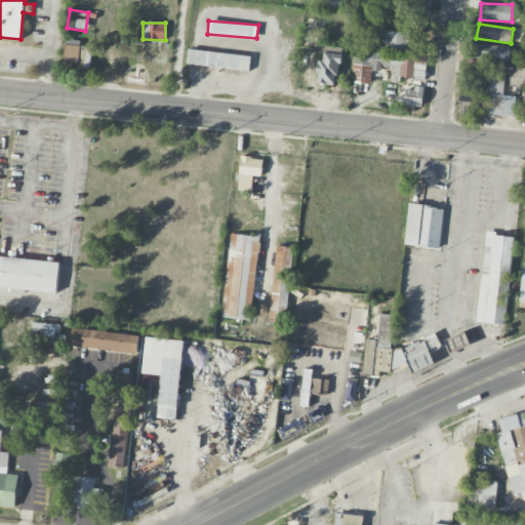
[(408,32),(380,31),(380,51),(408,51),(408,32)]
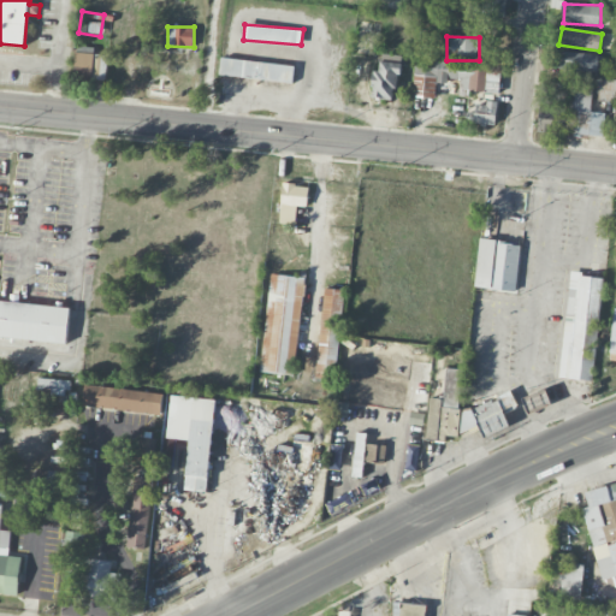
[(107,55),(94,54),(94,48),(76,47),(75,78),(106,81),(107,55)]
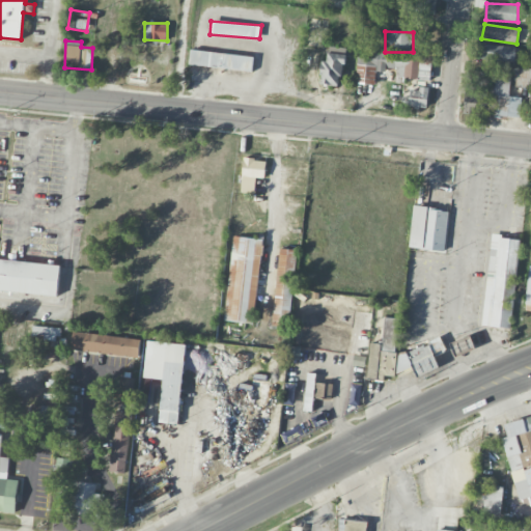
[(516,48),(483,44),(481,58),(514,63),(516,48)]
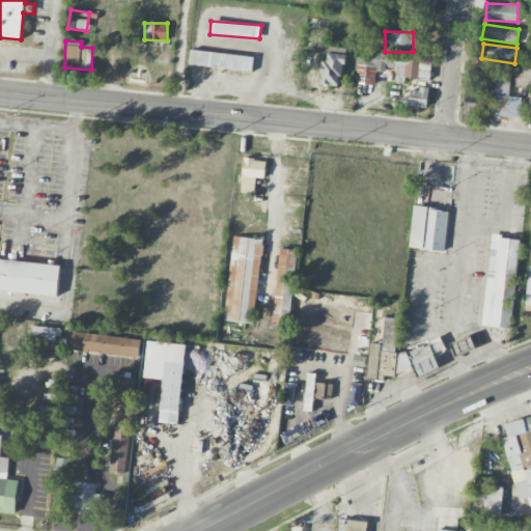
[(254,57),(191,50),(190,64),(252,73),(254,57)]
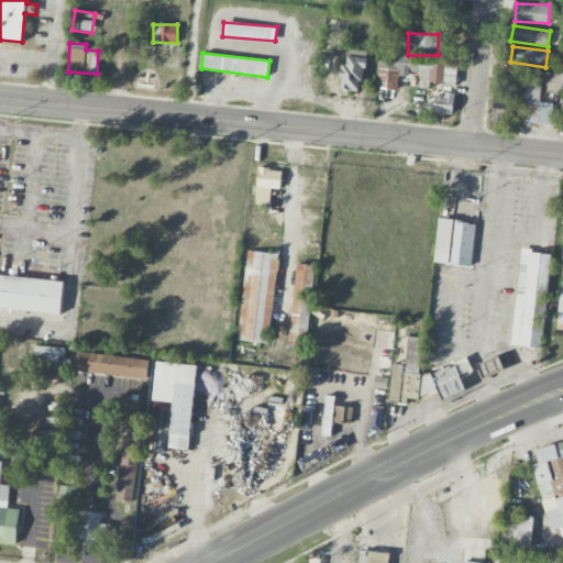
[(457,61),(379,55),(377,88),(398,89),(399,76),(408,77),(409,73),(421,73),(421,83),(455,85),(457,61)]
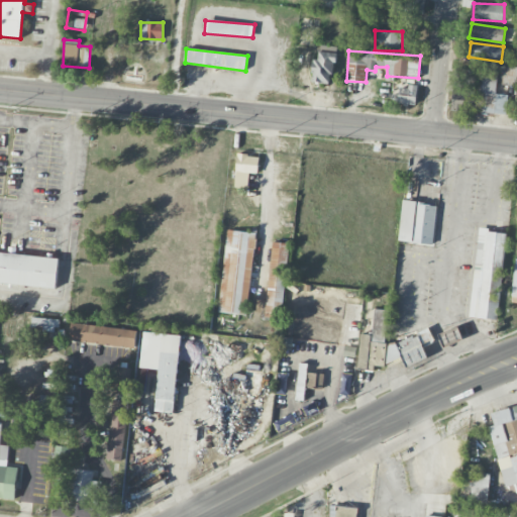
[(516,86),(516,67),(503,67),(502,86),(516,86)]
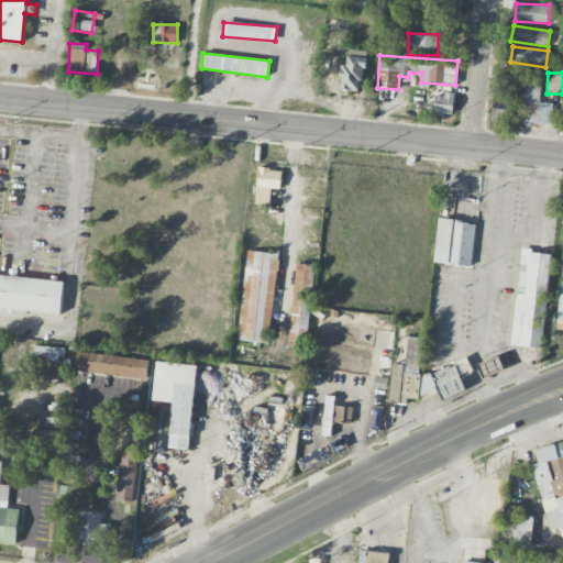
[(519,77),(500,77),(500,88),(519,88),(519,77)]
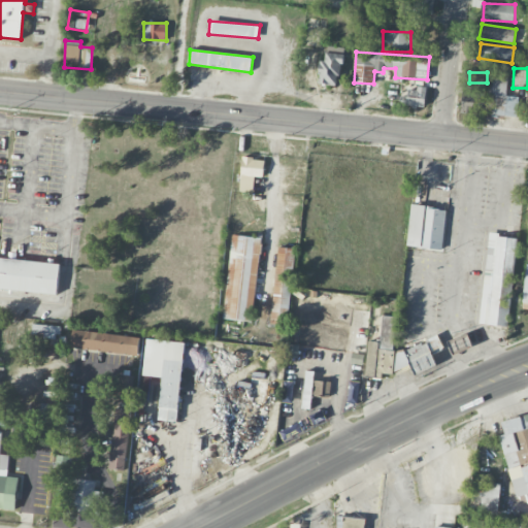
[(487,116),(517,118),(518,97),(506,96),(507,77),(488,76),(487,116)]
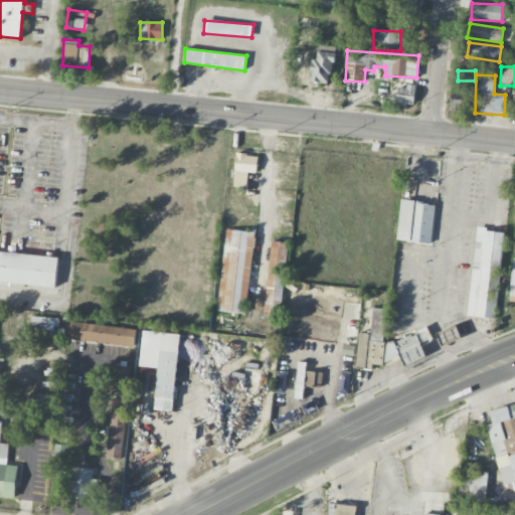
[(449,109),(466,111),(470,88),(453,84),(449,109)]
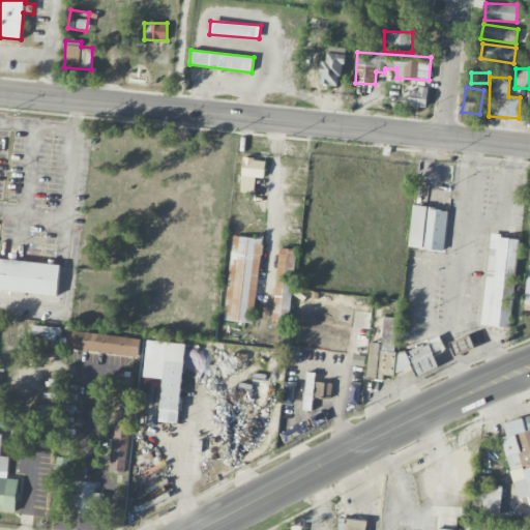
[(409,88),(408,107),(427,108),(429,89),(409,88)]
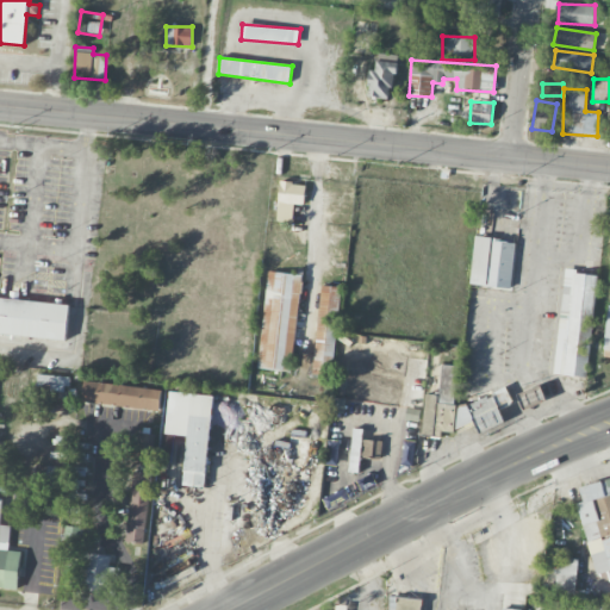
[(305,205),(306,185),(279,184),(278,221),(292,222),(293,205),(305,205)]
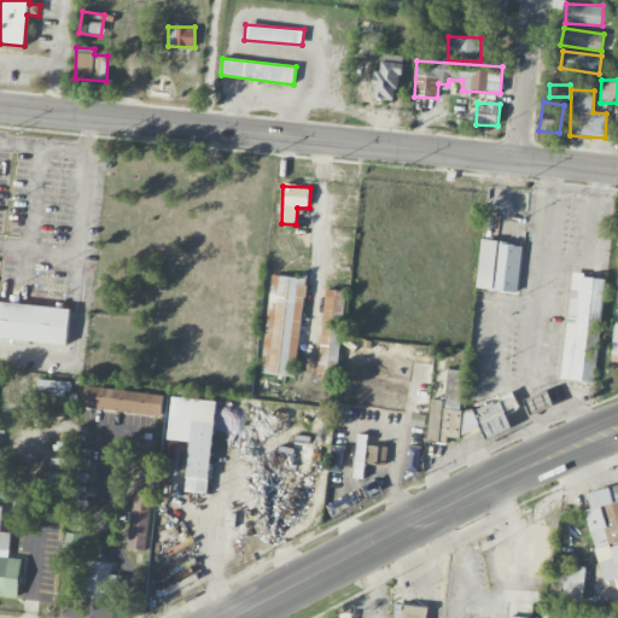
[(518,292),(523,243),(482,238),(477,287),(518,292)]
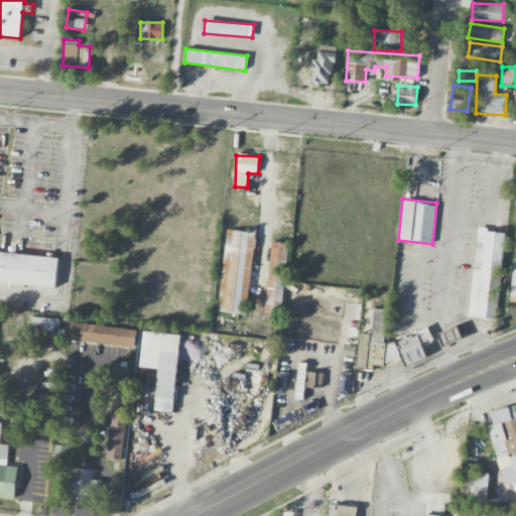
[(505,231),(477,229),(470,316),(497,318),(505,231)]
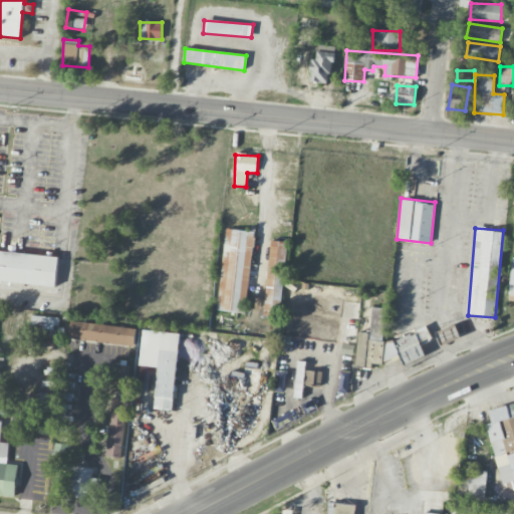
[(246,313),(254,232),(223,229),(215,310),(246,313)]
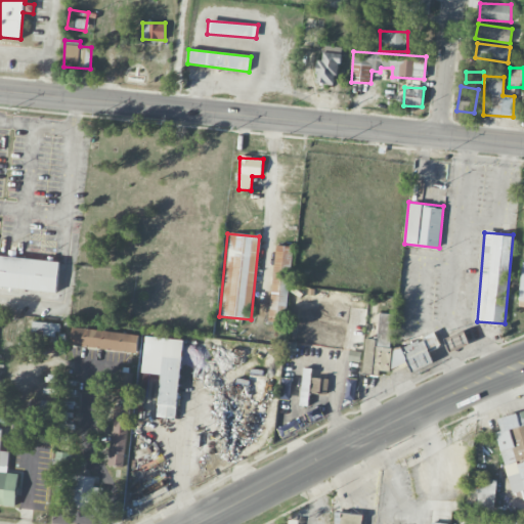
[(293,247),(275,246),(268,322),(286,323),(293,247)]
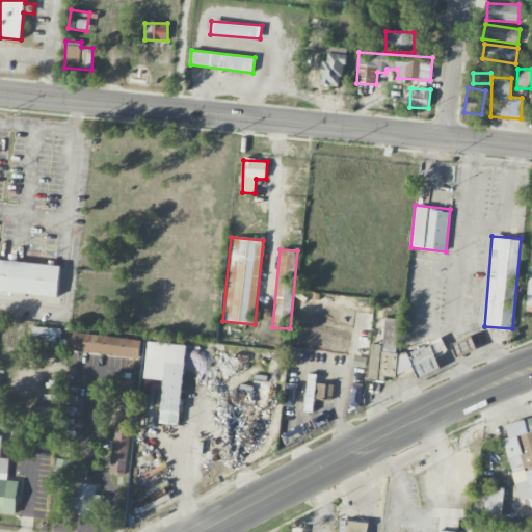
[(60,265),(0,259),(0,292),(57,297),(60,265)]
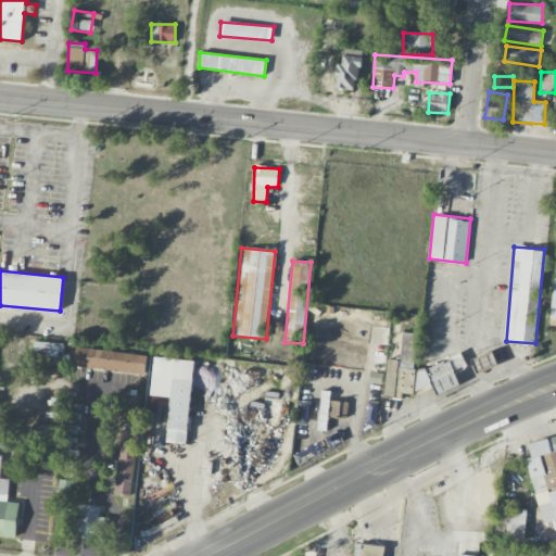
[(318,355),(366,356),(366,348),(328,345),(329,329),(319,329),(318,355)]
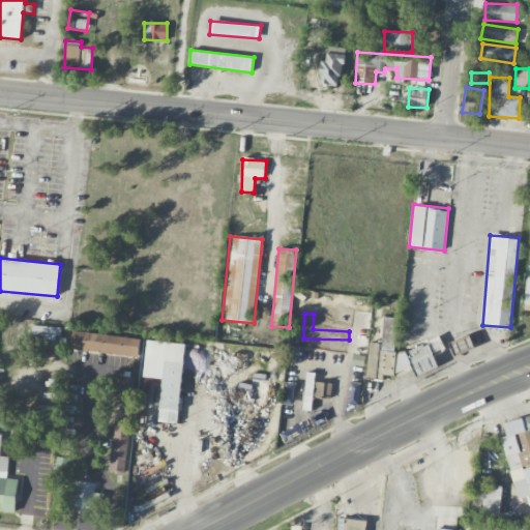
[(366,379),(383,380),(384,375),(388,376),(413,367),(415,375),(435,369),(436,354),(445,351),(440,339),(396,355),(395,351),(398,318),(383,317),(381,344),(370,343),(366,379)]
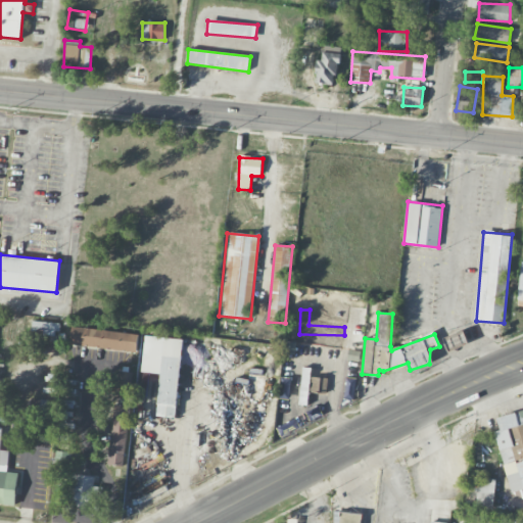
[(58,336),(58,323),(32,322),(32,335),(58,336)]
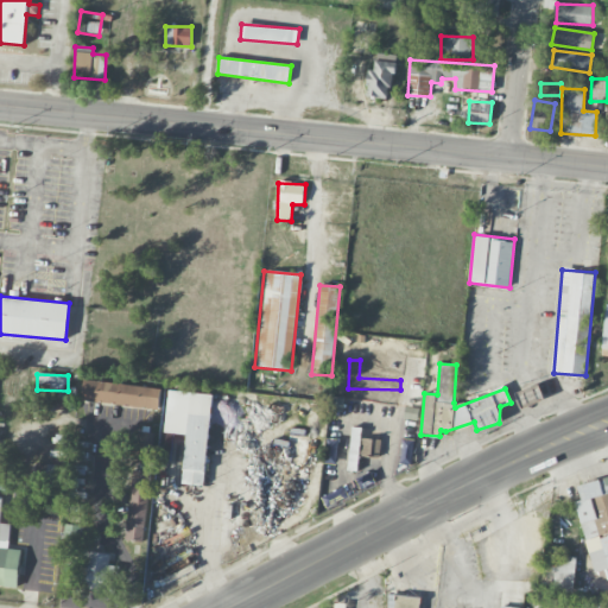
[(159,411),(162,390),(84,379),(81,400),(159,411)]
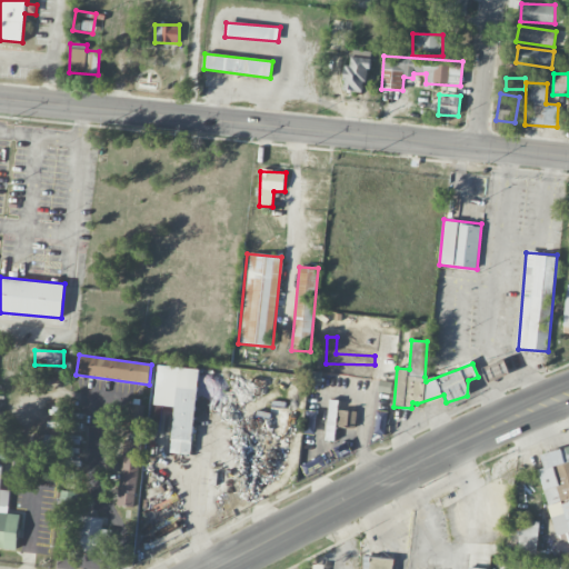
[(509,373),(505,360),(483,368),(488,381),(509,373)]
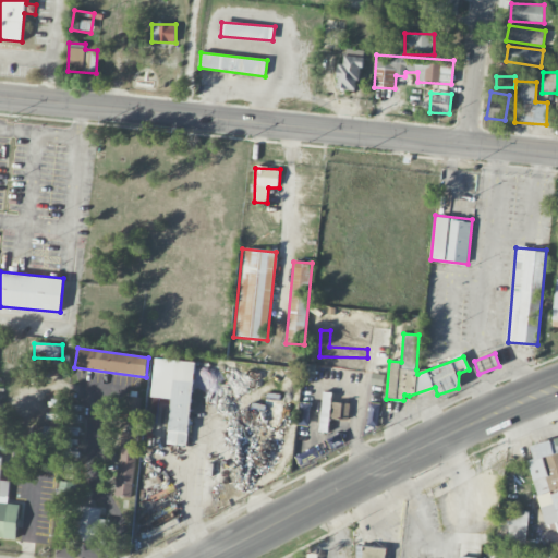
[(196,363),(156,359),(152,397),(172,399),(167,444),(187,446),(196,363)]
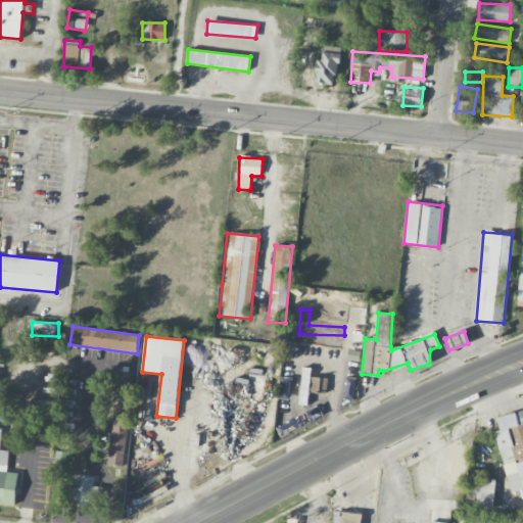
[(112,398),(131,399),(133,372),(113,371),(112,398)]
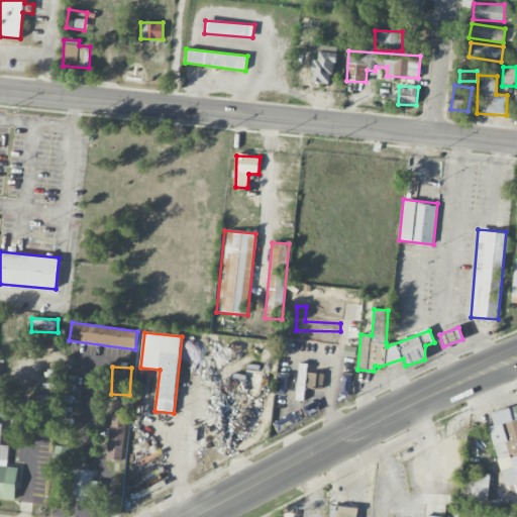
[(323,374),(307,373),(307,389),(323,390),(323,374)]
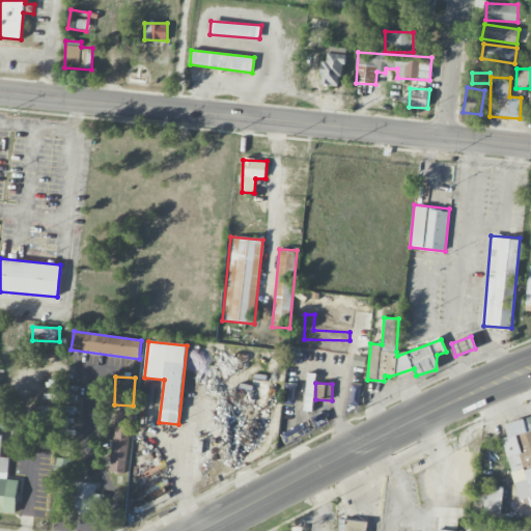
[(48,423),(49,407),(31,406),(31,422),(48,423)]
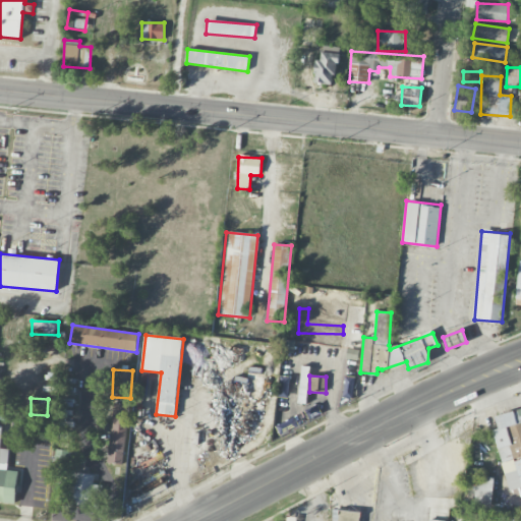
[(109,463),(126,464),(129,404),(112,403),(109,463)]
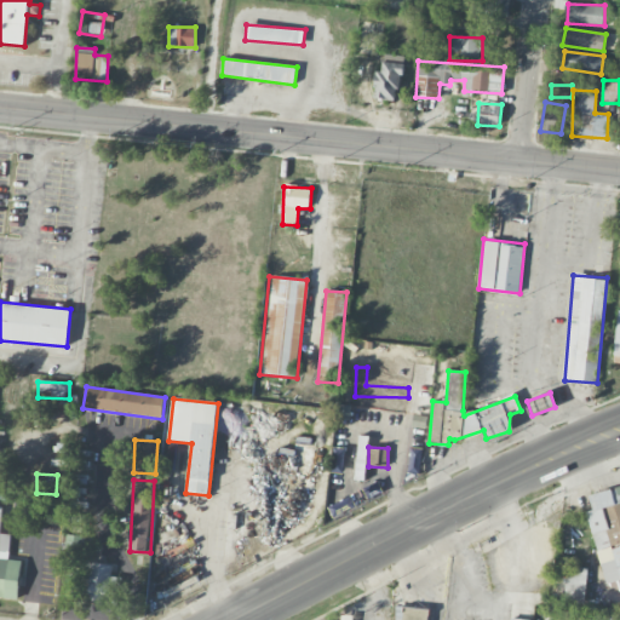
[(373,494),(374,497),(382,495),(379,481),(363,483),(366,495),(373,494)]
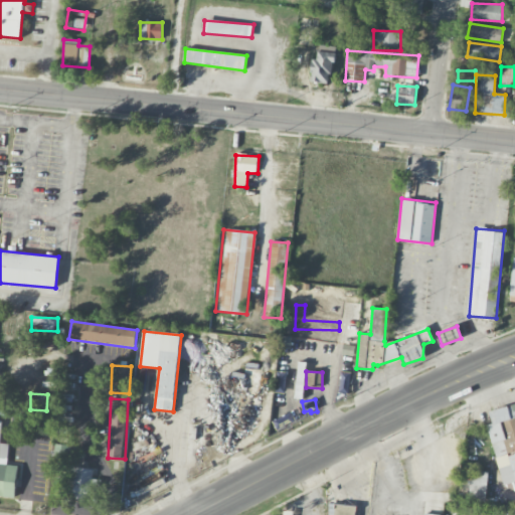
[(514,404),(490,410),(493,424),(488,425),(503,485),(514,482),(514,484),(514,404)]
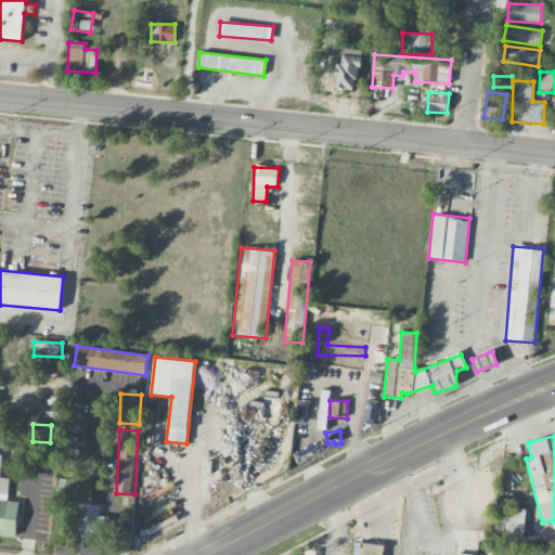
[(60,467),(76,467),(76,450),(61,449),(60,467)]
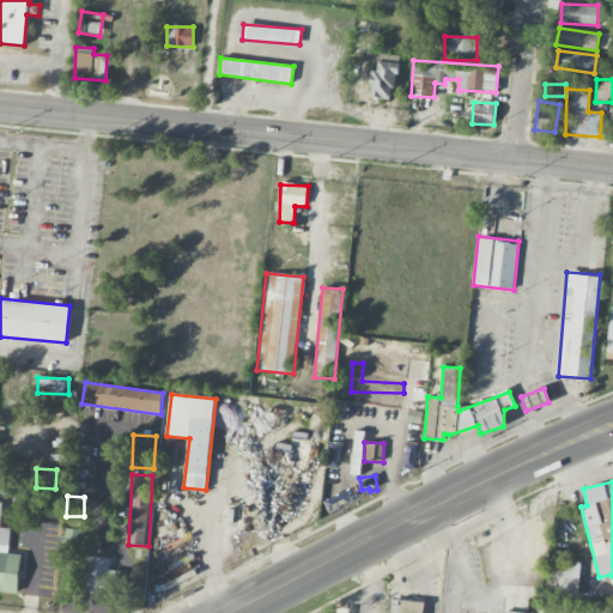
[(0,590),(18,593),(22,554),(8,553),(11,528),(0,528),(2,501),(0,501),(0,590)]
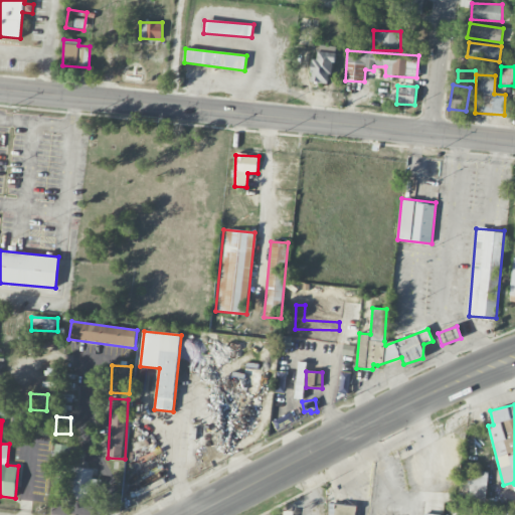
[(67,464),(69,446),(54,444),(51,461),(67,464)]
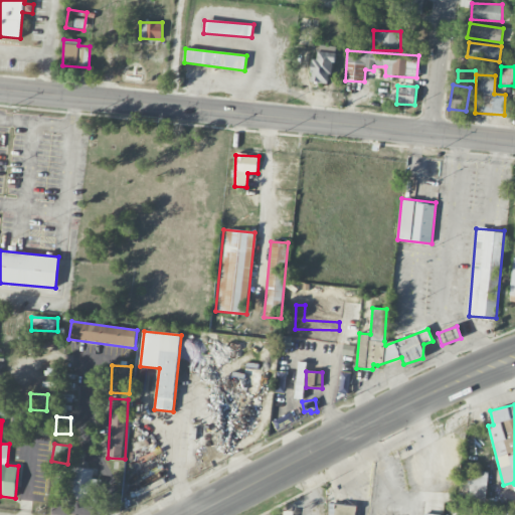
[(100,480),(92,480),(93,469),(74,468),(72,502),(99,503),(100,480)]
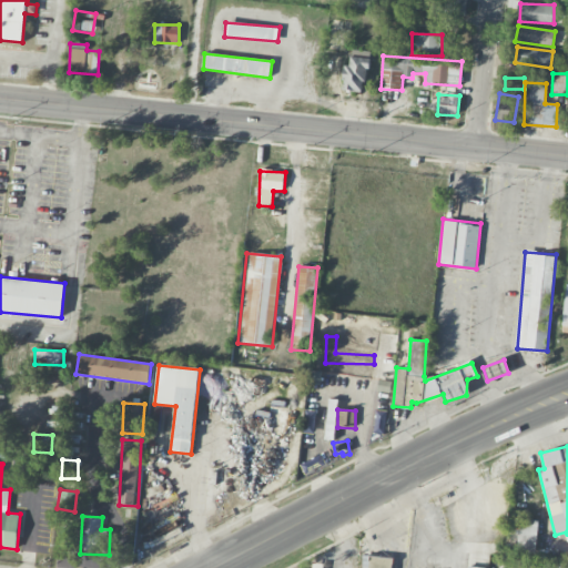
[(538,520),(508,519),(507,551),(537,553),(538,520)]
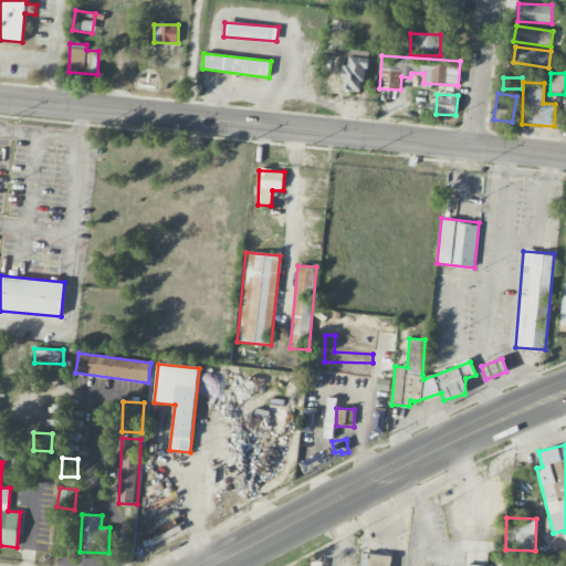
[(362,565),(391,565),(391,555),(362,555),(362,565)]
